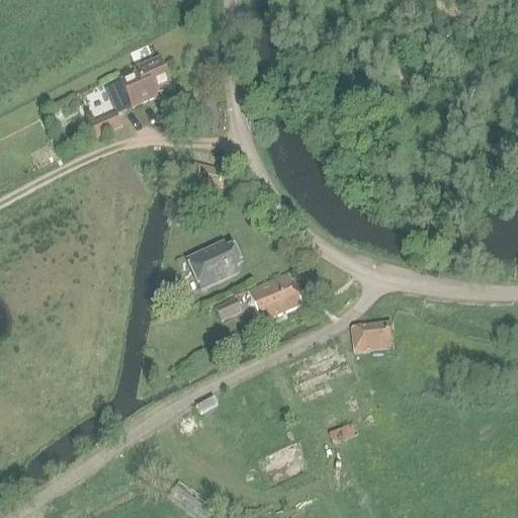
[(159,61),(133,72),(135,76),(118,83),(119,86),(111,89),(109,93),(117,111),(122,113),(156,99),(154,94),(170,87),(159,61)]
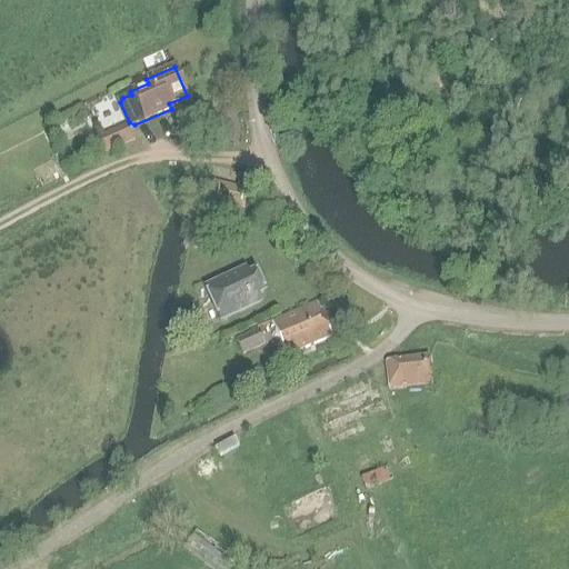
[(98,140),(105,155),(133,141),(127,127),(98,140)]
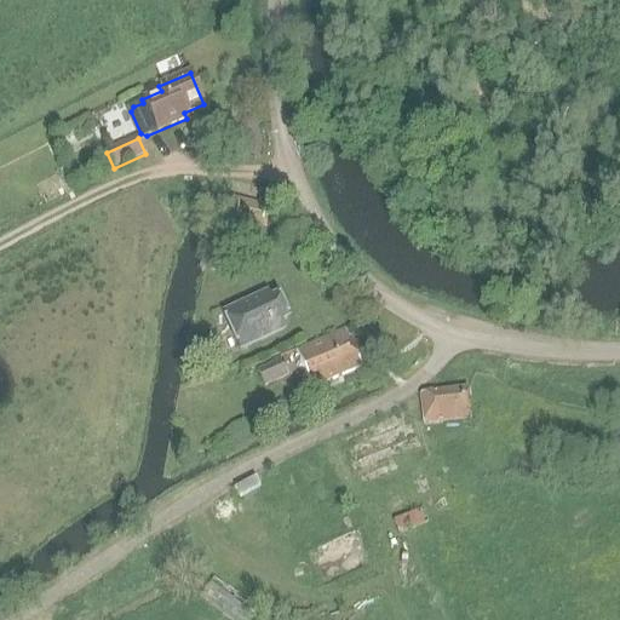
[(260,199),(260,204),(237,197),(236,200),(234,200),(228,227),(256,233),(257,227),(268,229),(274,202),(260,199)]
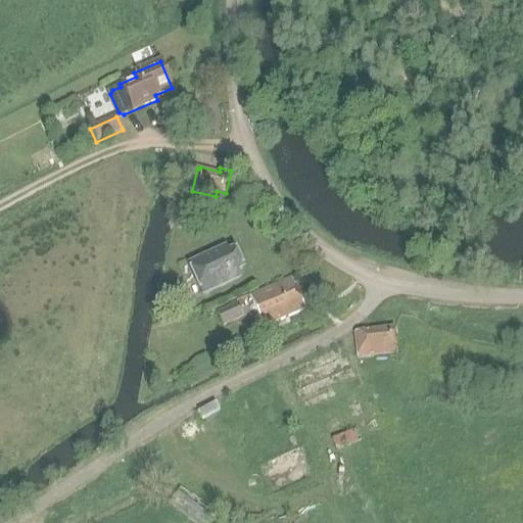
[(227,249),(189,266),(202,295),(240,279),(238,274),(244,271),(236,253),(230,255),(227,249)]
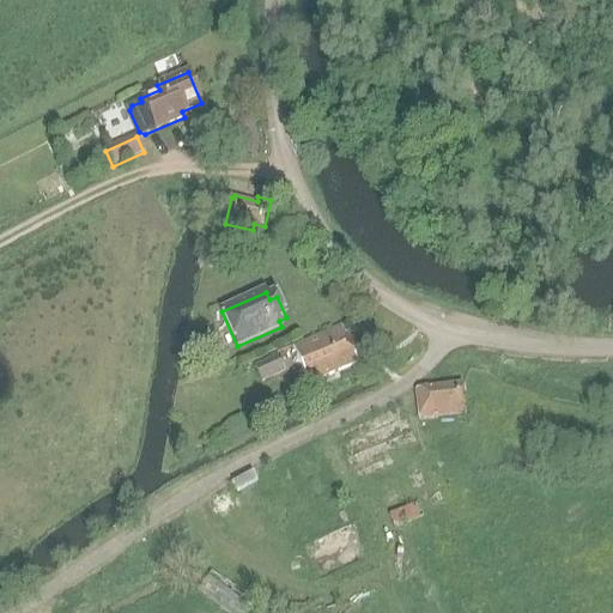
[(340,325),(292,346),(309,384),(357,363),(340,325)]
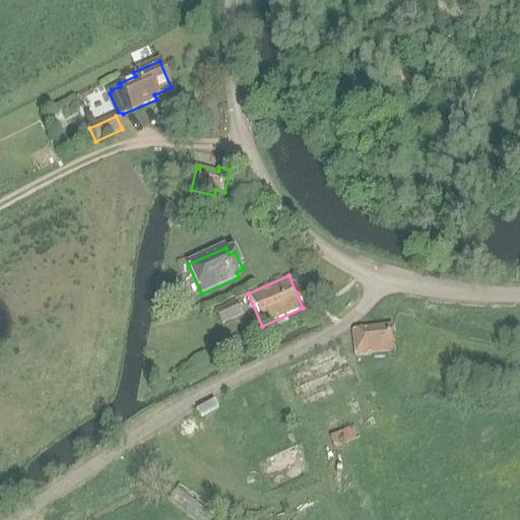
[(238,303),(217,312),(222,325),(243,316),(238,303)]
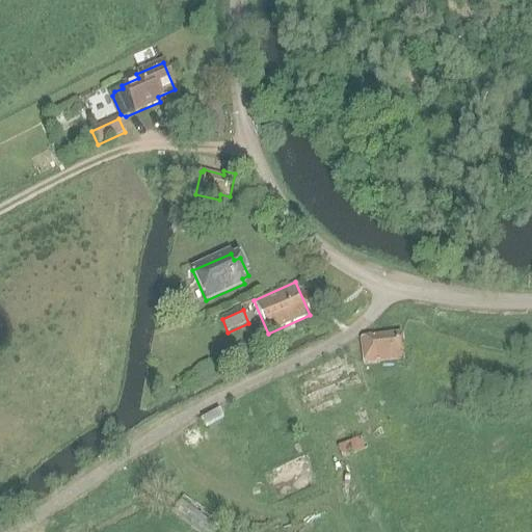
[(401,335),(361,338),(364,364),(404,360),(401,335)]
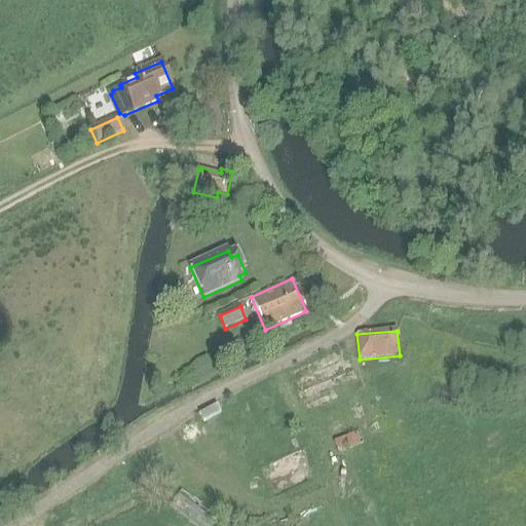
[(339,452),(365,441),(361,430),(335,441),(339,452)]
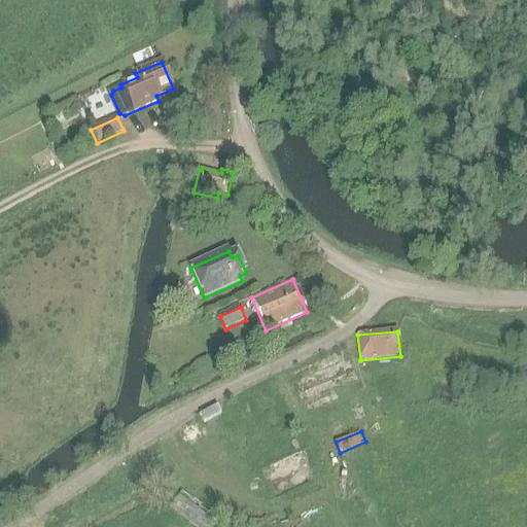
[(183,492),(172,504),(197,526),(208,526),(214,521),(183,492)]
